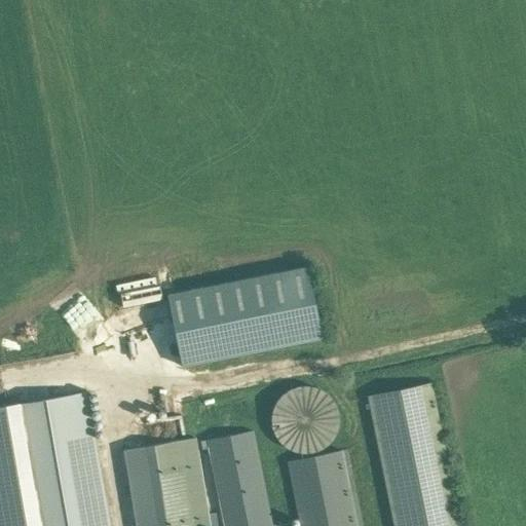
[(167,294),(182,366),(323,338),(308,265),(167,294)]
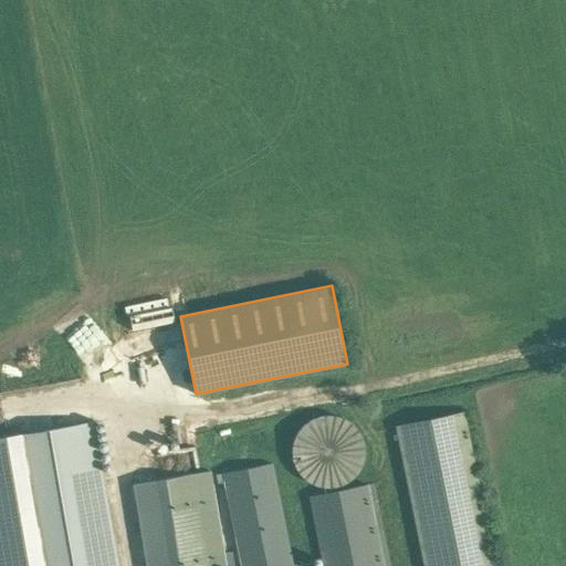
[(292,448),(292,451),(292,454),(293,458),(293,461),(294,464),(295,467),(297,470),(299,472),(301,475),(303,478),(305,480),(308,481),(311,483),(314,484),(316,485),(320,486),(323,488),(326,488),(329,488),(333,488),(335,488),(338,486),(342,485),(345,484),(347,483),(350,481),(353,479),(355,477),(357,474),(359,472),(360,469),(363,467),(364,463),(364,460),(365,457),(365,453),(365,450),(365,448),(365,444),(364,441),(363,438),(362,436),(359,432),(358,430),(356,428),(354,426),(352,423),(349,421),(346,419),(344,418),(341,417),(337,416),(334,416),(332,415),(328,415),(325,415),(322,416),(318,416),(316,417),(313,419),(310,420),(307,421),(305,423),(303,426),(301,428),(299,430),(297,433),(295,436),(294,439),(293,442),(293,446),(292,448)]
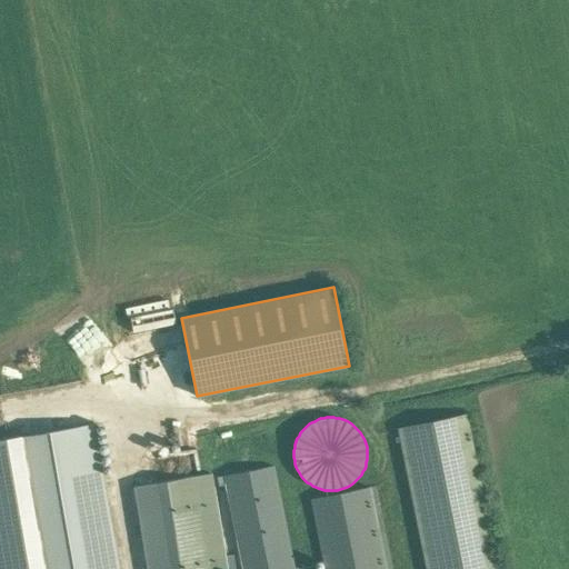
[(498,568),(468,417),(399,430),(427,568),(386,568),(370,488),(311,499),(325,568),(498,568)]
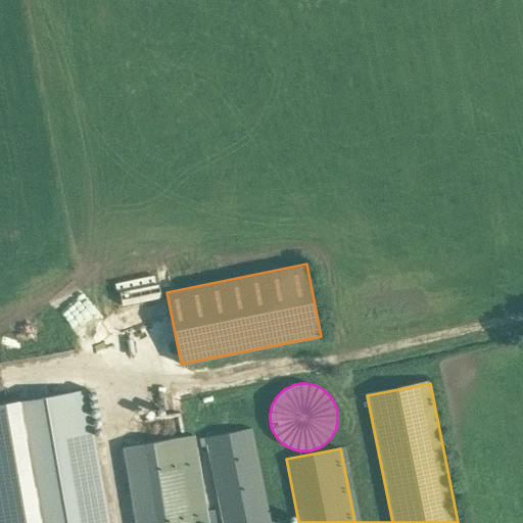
[(0,403),(0,522),(107,522),(85,389),(0,403)]
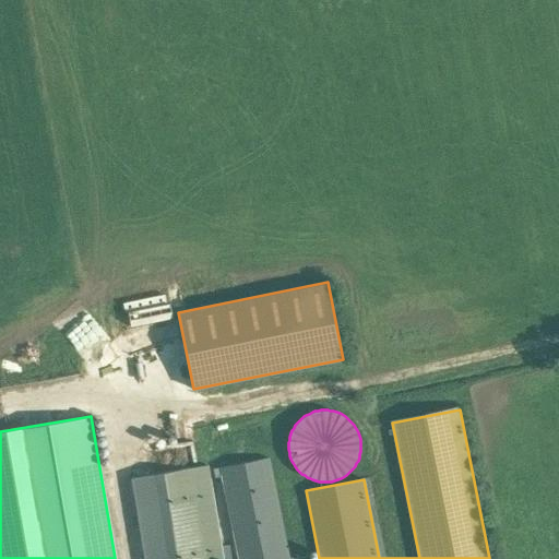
[(222,467),(239,558),(288,558),(269,458),(222,467)]
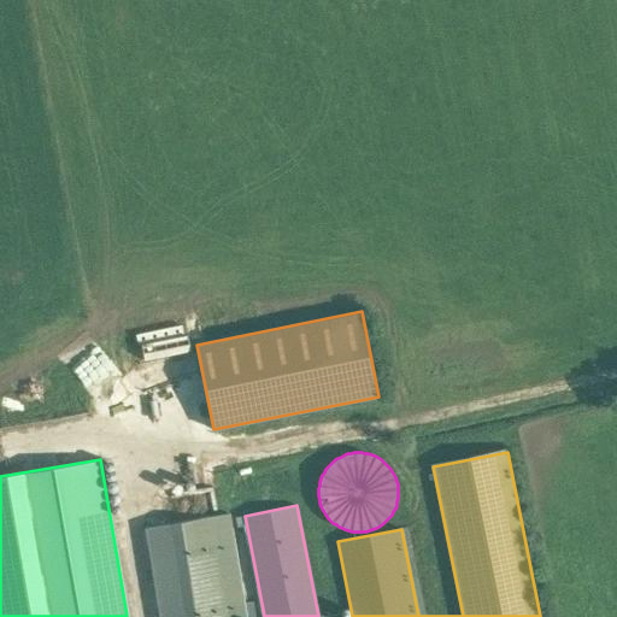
[(246,616),(230,513),(151,527),(165,616),(246,616)]
